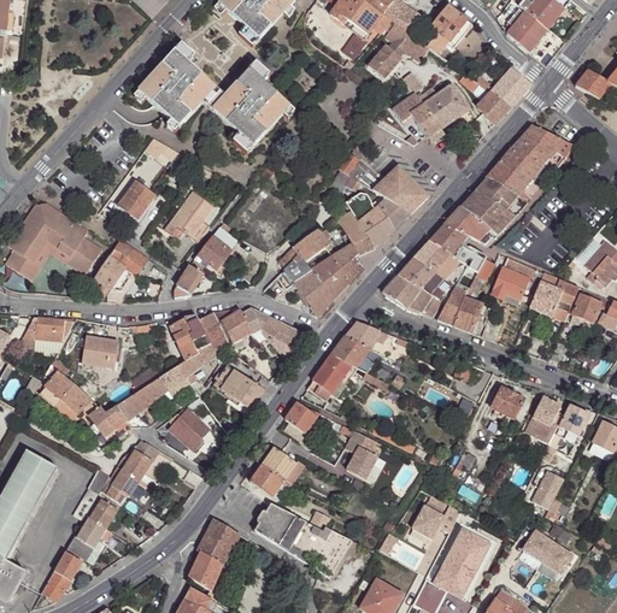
[(10,15),(11,0),(0,0),(0,60),(3,60),(5,41),(1,41),(1,33),(7,33),(10,15)]
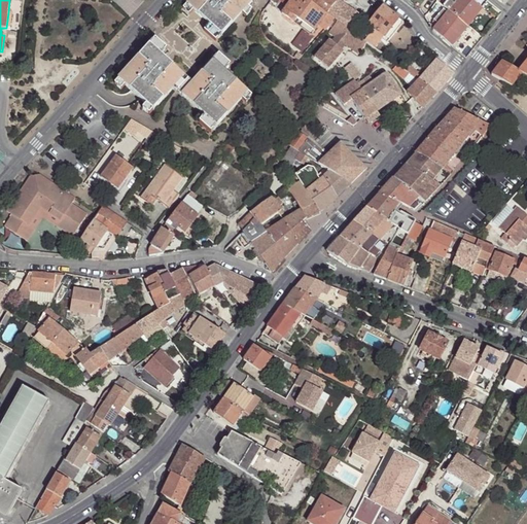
[(204,28),(212,35),(218,29),(221,32),(242,9),(248,3),(250,0),(188,0),(187,1),(194,6),(199,11),(202,7),(213,18),(210,22),(204,28)]
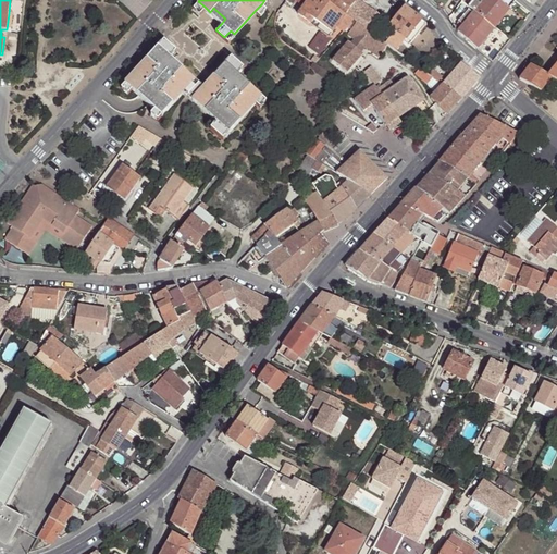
[(353,17),(345,12),(329,0),(307,0),(298,12),(310,21),(313,16),(332,29),(336,24),(343,28),(344,29),(347,25),(353,17)]
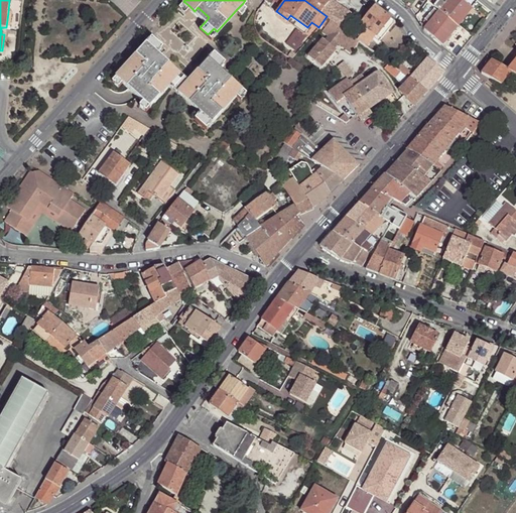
[(304,0),(319,11),(328,0),(304,0)]
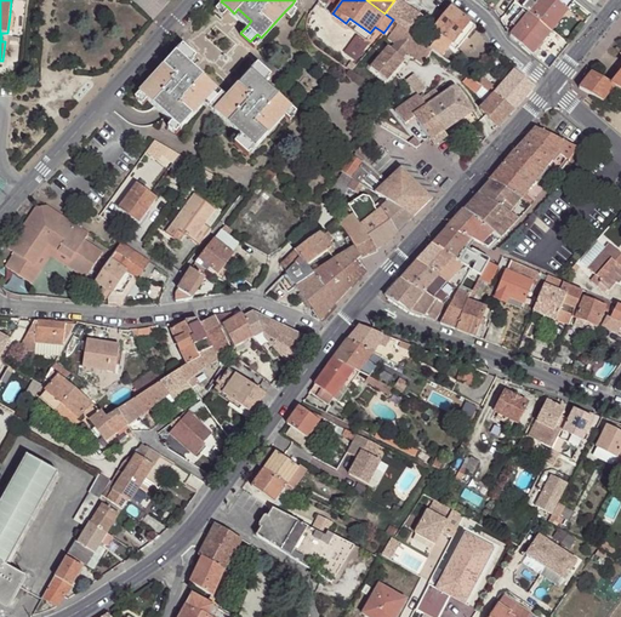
[(420,30),(429,18),(428,17),(404,0),(394,0),(385,13),(393,20),(396,22),(400,16),(420,30)]
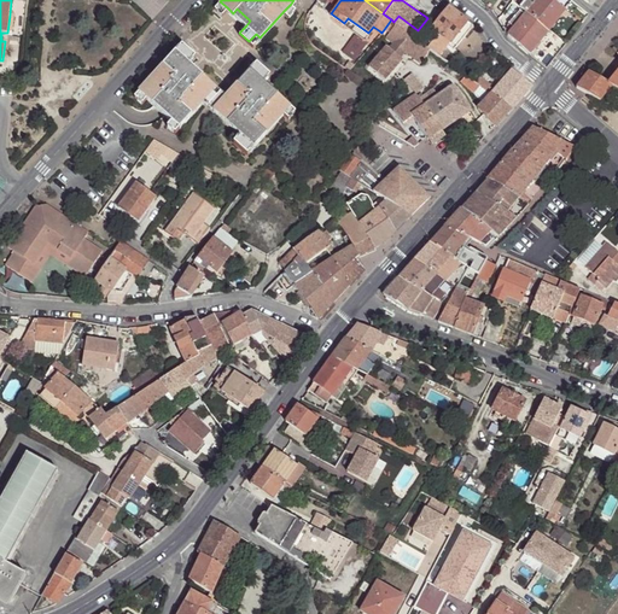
[(402,0),(426,17),(430,13),(410,0),(402,0)]
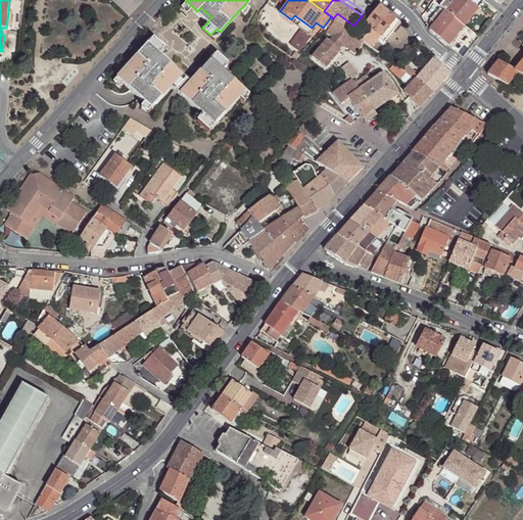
[(441,0),(439,3),(445,8),(464,24),(478,5),(482,0),(441,0)]
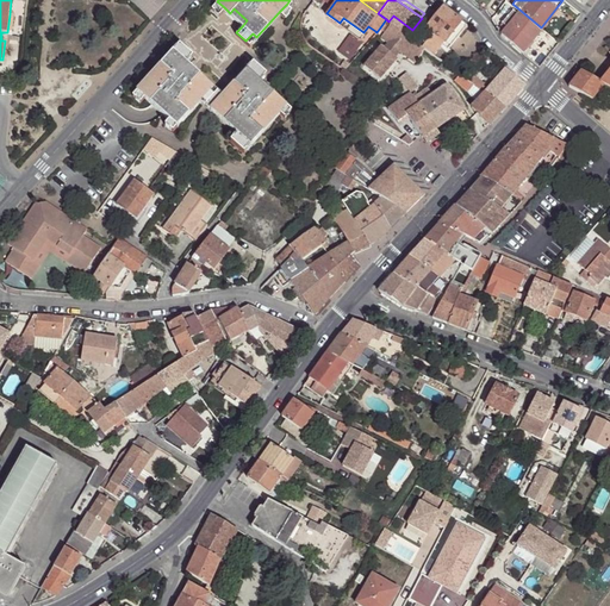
[(218,13),(224,7),(217,1),(211,7),(218,13)]
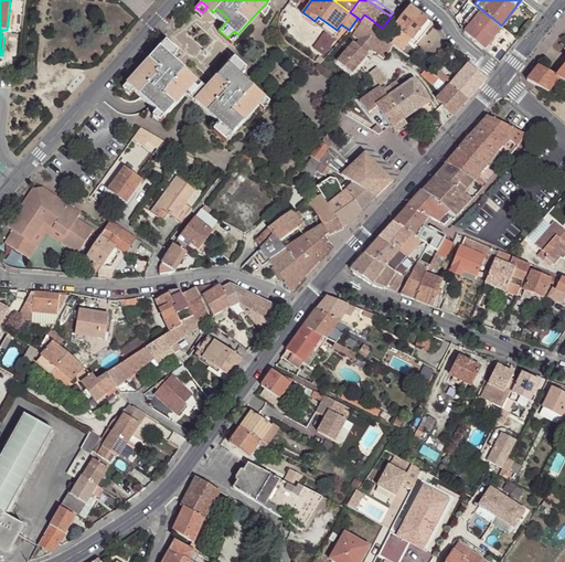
[(270,7),(266,3),(259,10),(264,13),(270,7)]
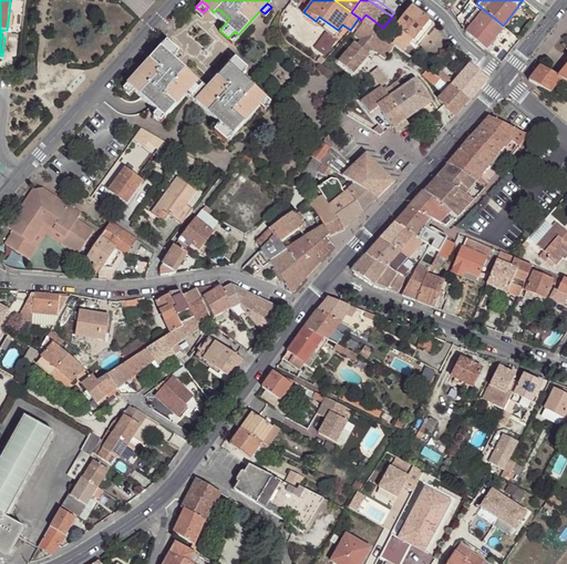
[(395,43),(400,47),(402,49),(410,39),(412,37),(413,38),(429,18),(411,3),(395,23),(384,37),(394,43),(395,43)]
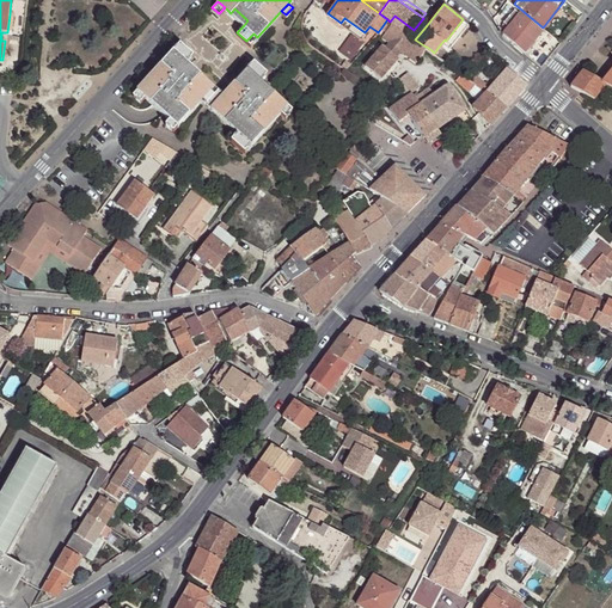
[(543,28),(521,10),(519,11),(513,7),(502,20),(508,25),(502,32),(524,50),(543,28)]
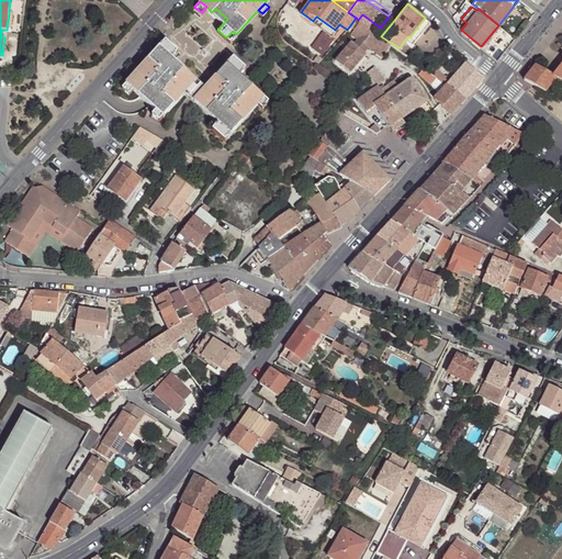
[(212,12),(224,23),(227,19),(215,8),(212,12)]
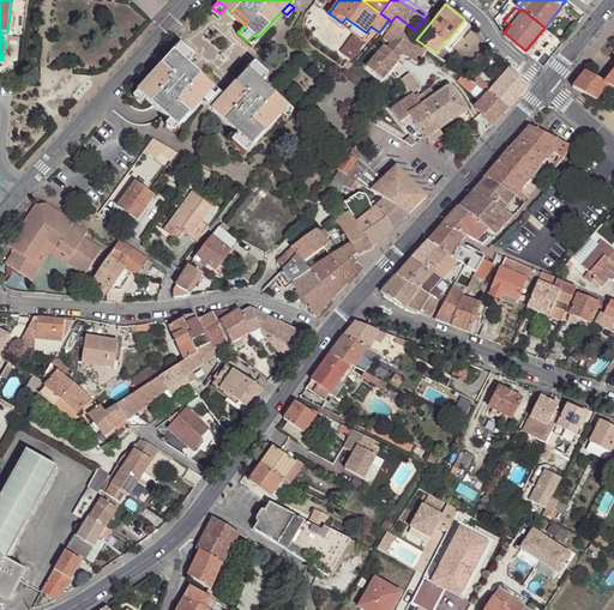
[(387,30),(393,22),(391,22),(389,19),(383,28),(387,30)]
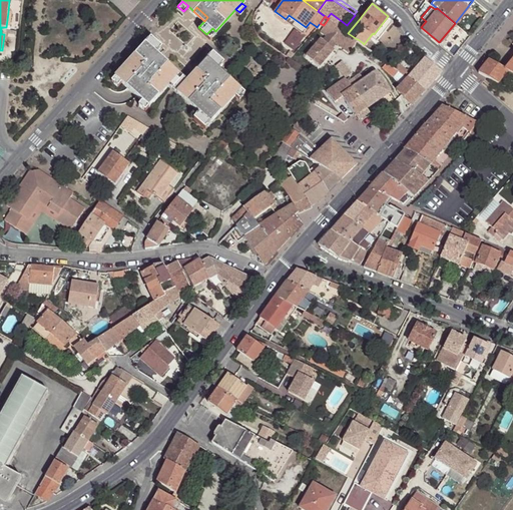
[(373,33),(371,35),(377,39),(393,19),(388,16),(374,34),(373,33)]
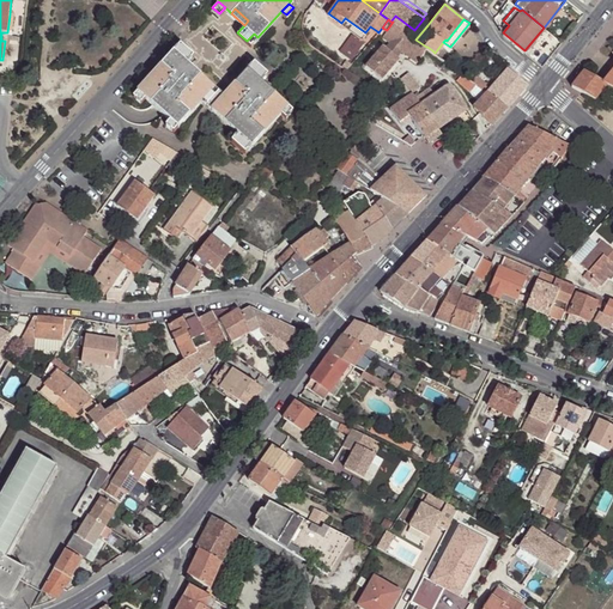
[(402,50),(417,61),(428,47),(426,47),(416,40),(393,22),(387,30),(383,36),(389,41),(402,50)]
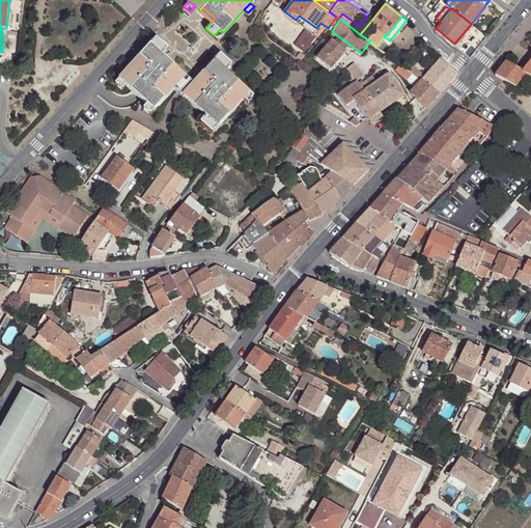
[(223,32),(220,29),(214,35),(218,38),(223,32)]
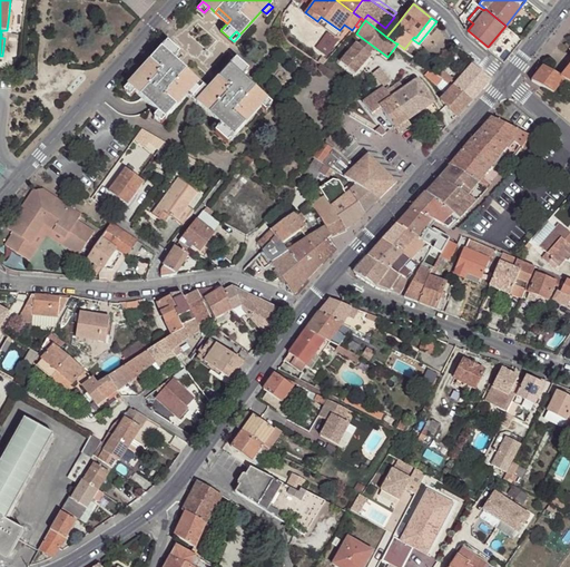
[(374,47),(362,38),(359,42),(369,52),(374,47)]
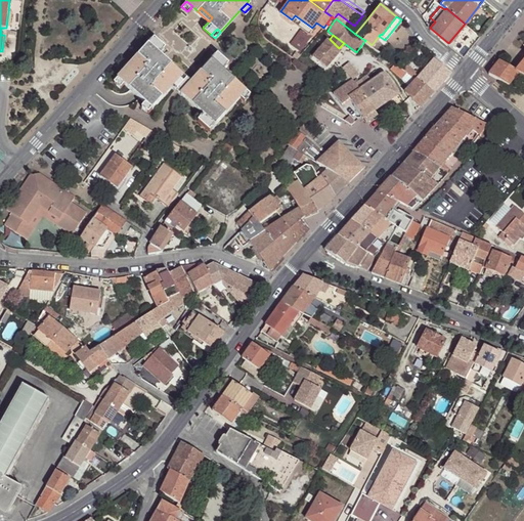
[(145,101),(153,107),(173,85),(183,73),(172,62),(168,67),(157,56),(161,52),(157,49),(163,43),(155,36),(118,76),(124,82),(145,101)]
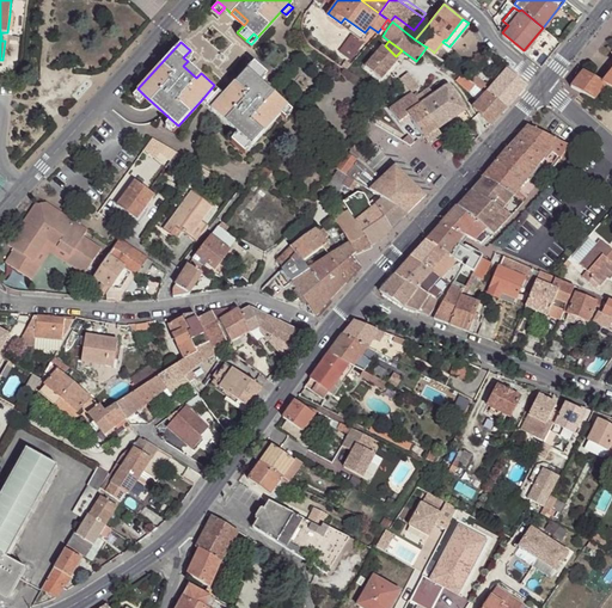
[(385,45),(383,44),(365,65),(380,78),(398,57),(396,56),(385,45)]
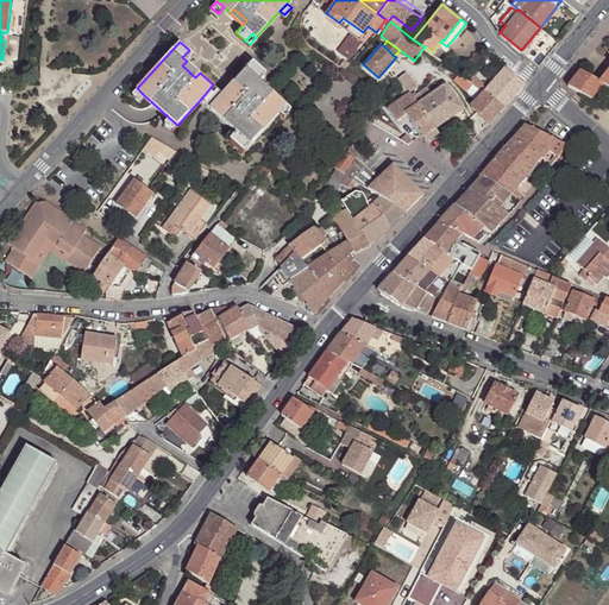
[(189,50),(182,57),(187,61),(194,54),(189,50)]
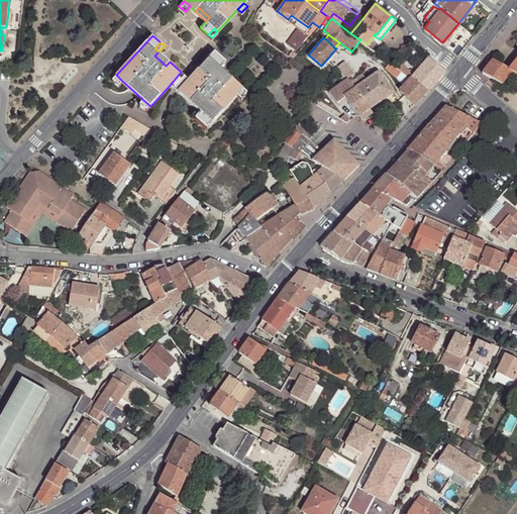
[(243,88),(220,68),(217,64),(222,58),(207,42),(191,61),(199,68),(202,72),(193,83),(189,79),(179,91),(201,111),(196,117),(207,127),(212,121),(237,94),(243,88)]
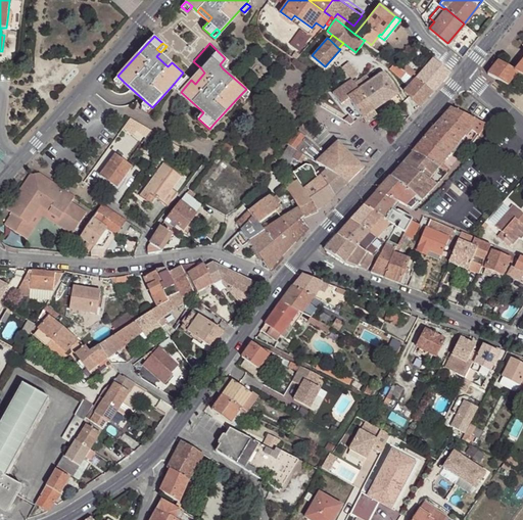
[(156,56),(168,66),(172,62),(160,52),(156,56)]
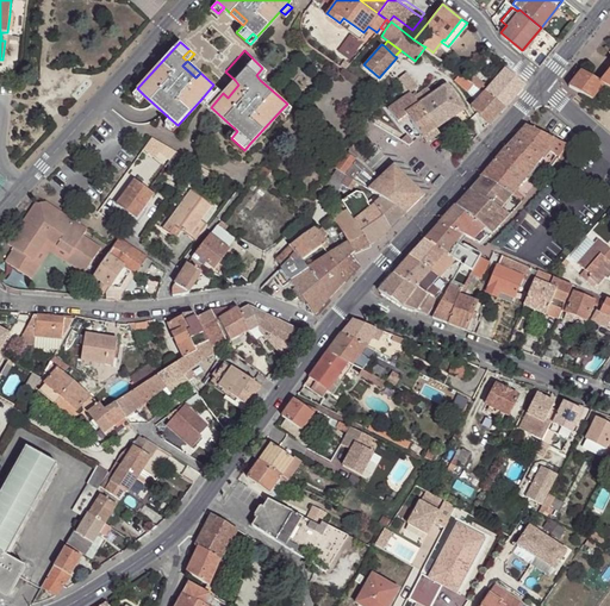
[(526,82),(505,66),(487,86),(485,89),(505,106),(526,82)]
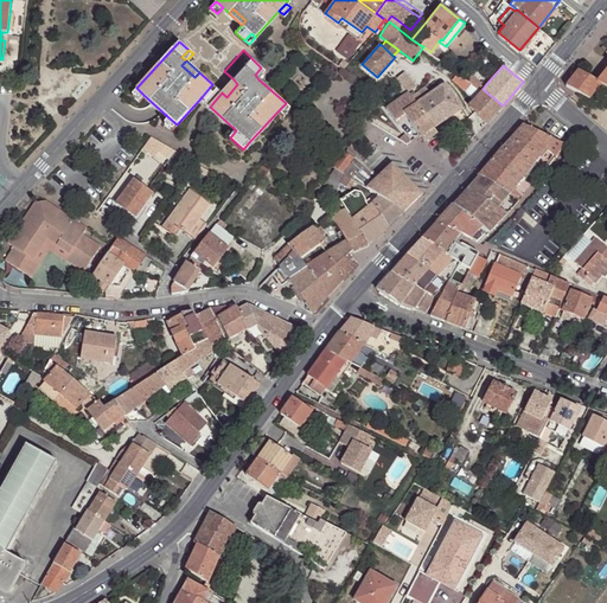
[(266,71),(261,68),(255,75),(259,79),(266,71)]
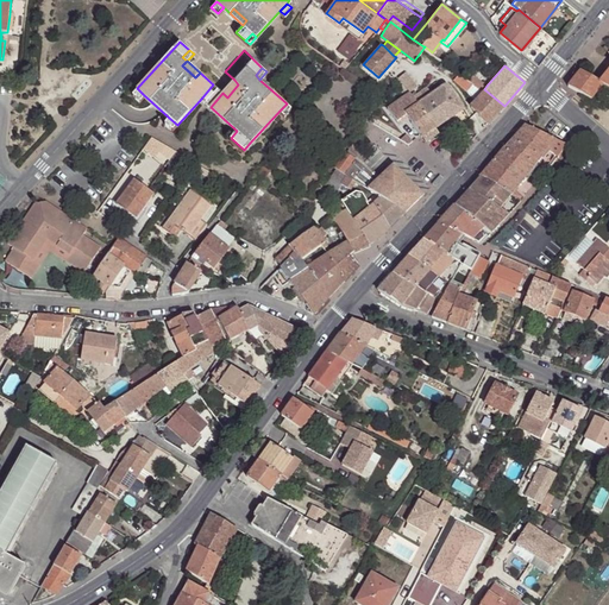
[(567,83),(591,96),(603,82),(598,80),(600,79),(581,68),(567,83)]
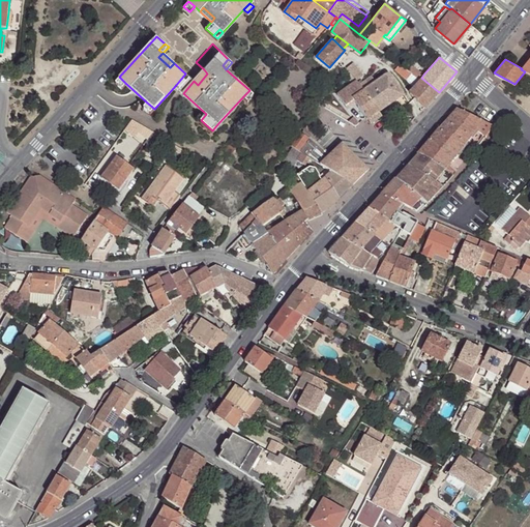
[(407,60),(403,65),(421,78),(423,75),(418,70),(419,69),(407,60)]
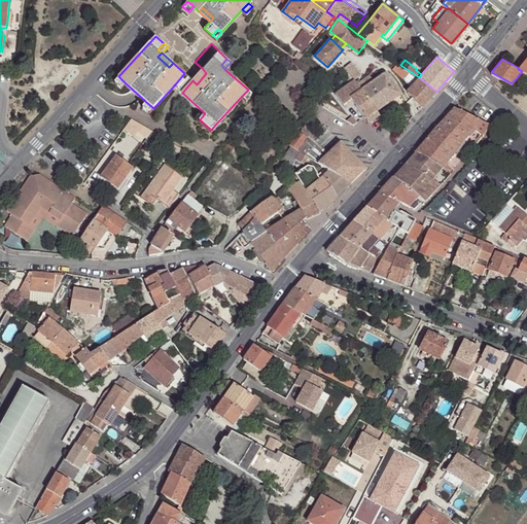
[(405,76),(412,84),(419,77),(400,65),(397,62),(393,67),(405,77),(405,76)]
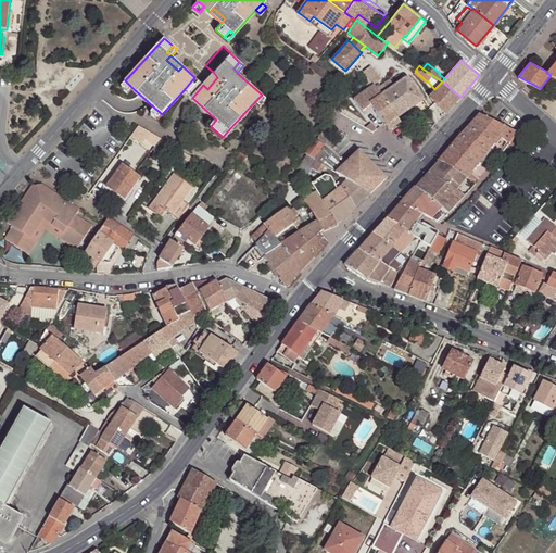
[(375,83),(364,70),(359,74),(369,86),(375,83)]
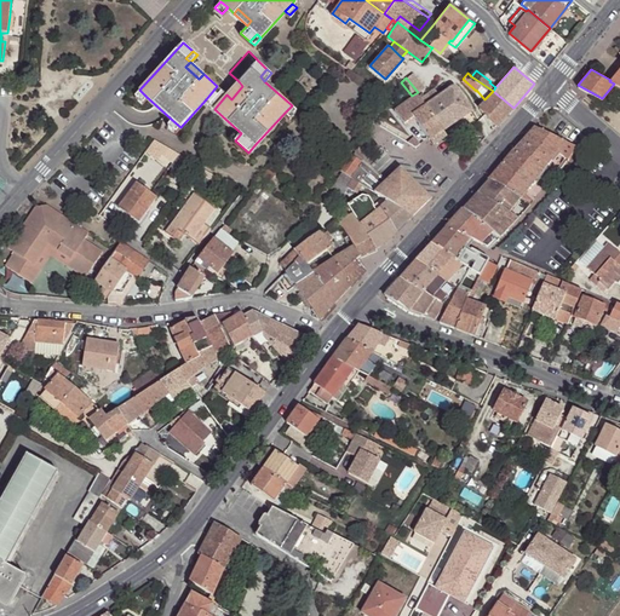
[(239,81),(227,95),(231,99),(242,86),(239,81)]
